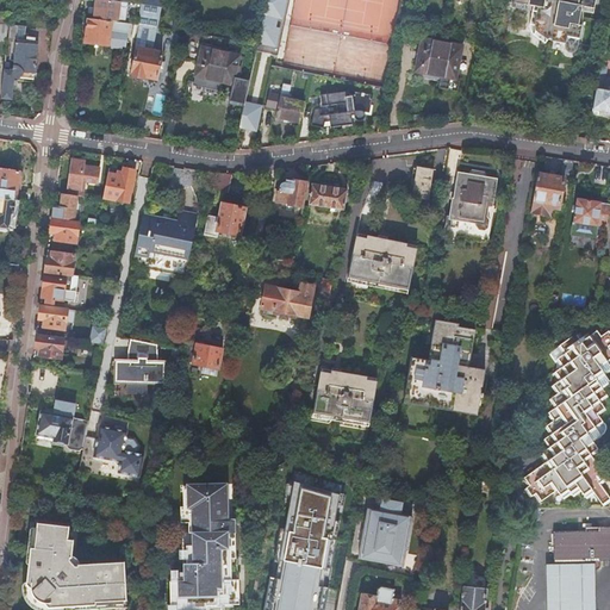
[(118,19),(120,1),(112,0),(97,0),(95,16),(118,19)]
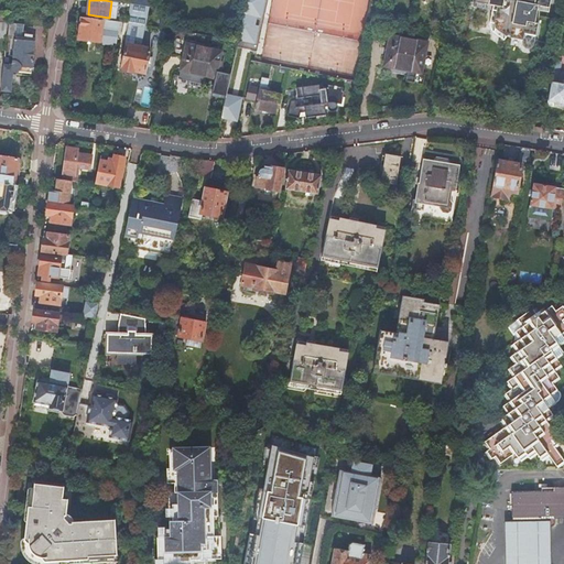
[(267,0),(249,0),(239,47),(258,50),(267,0)]
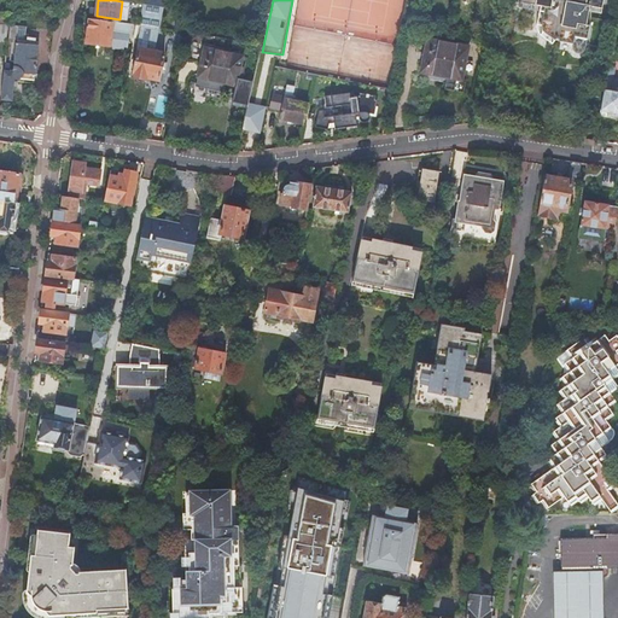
[(518,0),(518,3),(541,7),(543,7),(540,25),(540,27),(540,28),(540,29),(540,31),(541,33),(542,34),(543,34),(552,40),(553,38),(555,39),(554,41),(570,44),(569,46),(569,47),(570,48),(570,50),(571,51),(571,52),(572,52),(573,53),(575,53),(576,53),(577,53),(578,53),(579,52),(581,52),(581,51),(582,50),(582,48),(583,47),(583,46),(584,47),(588,25),(584,24),(587,11),(588,6),(601,9),(602,0),(518,0)]
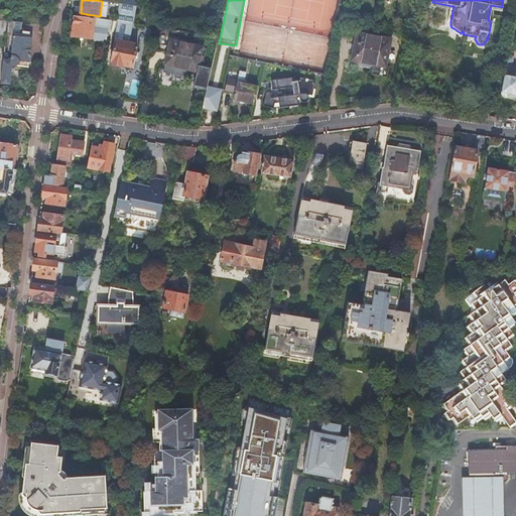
[(136,7),(119,4),(116,21),(133,23),(136,7)]
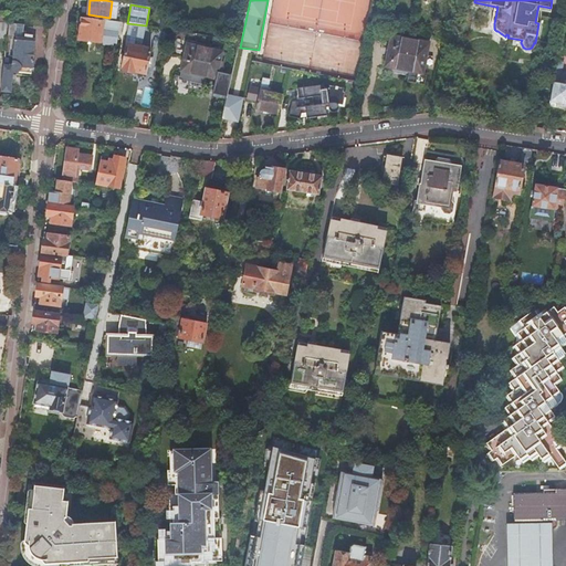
[(159,28),(169,29),(171,14),(163,13),(159,28)]
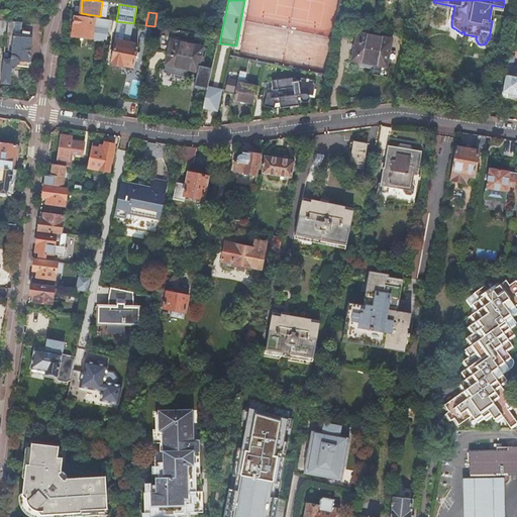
[(110,20),(76,14),(72,35),(95,38),(95,40),(104,42),(104,39),(107,40),(110,20)]
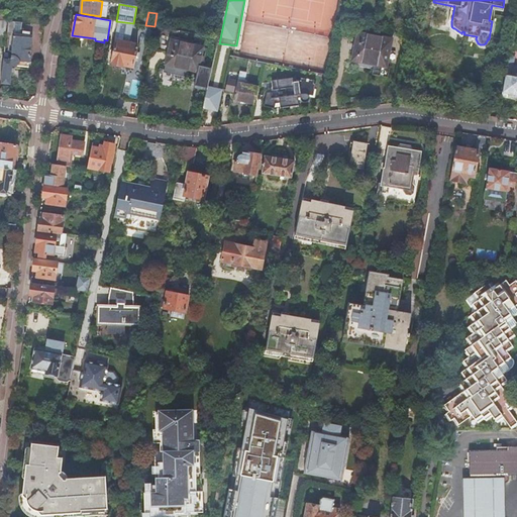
[(16,21),(7,21),(6,32),(14,32),(14,31),(15,32),(16,21)]
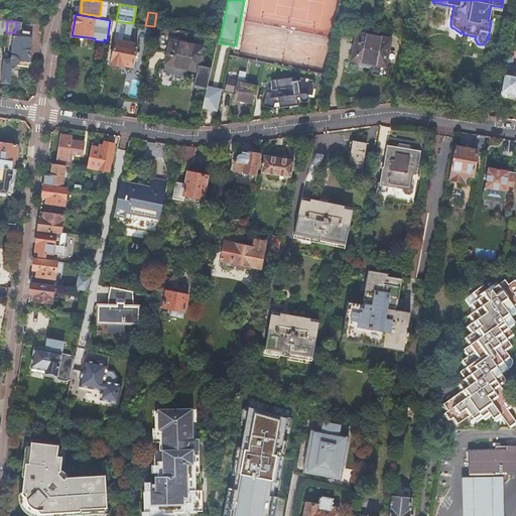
[(145,25),(144,25),(142,38),(151,40),(154,26),(145,25)]
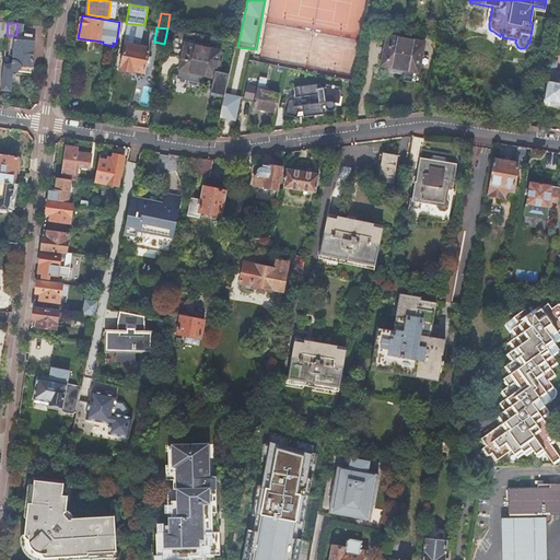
[(387,36),(382,66),(418,72),(423,43),(387,36)]
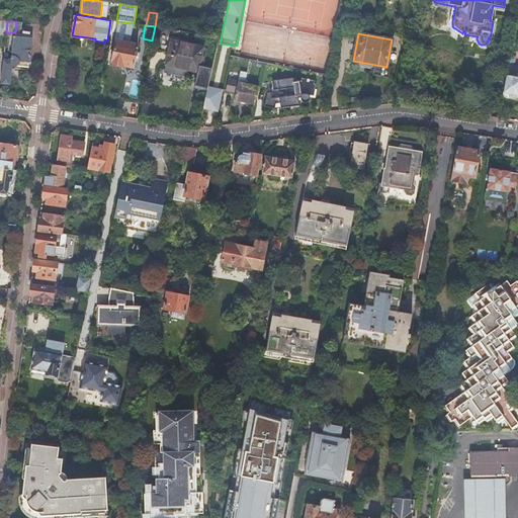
[(3,58),(1,82),(10,83),(11,73),(12,67),(12,66),(13,66),(14,66),(15,66),(16,65),(17,65),(17,64),(18,64),(18,63),(19,63),(20,62),(21,61),(29,62),(30,62),(32,36),(31,36),(13,34),(11,59),(3,58)]
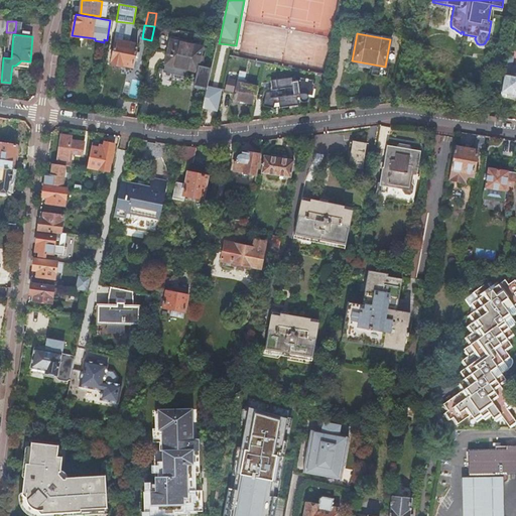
[(171,38),(166,63),(198,71),(203,46),(171,38)]
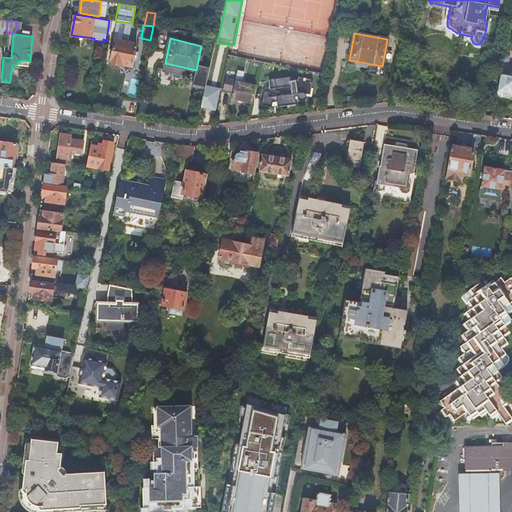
[(115,40),(111,64),(122,66),(122,64),(132,66),(136,43),(115,40)]
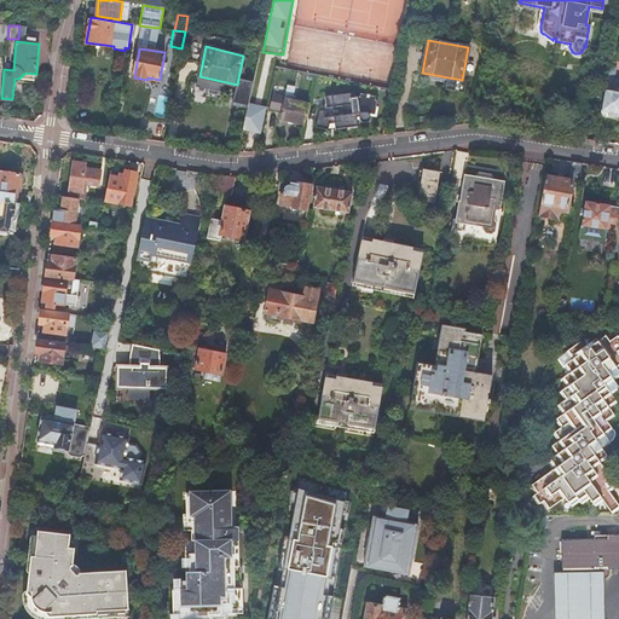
[(256,68),(250,94),(264,98),(270,70),(256,68)]
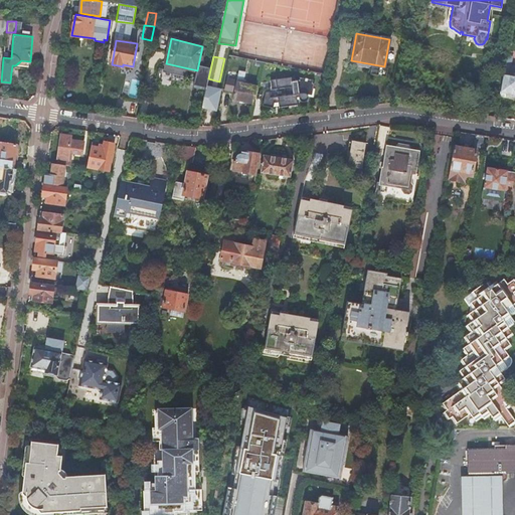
[(226,70),(221,92),(232,95),(232,99),(251,103),(255,84),(242,81),(247,59),(240,57),(237,72),(226,70)]
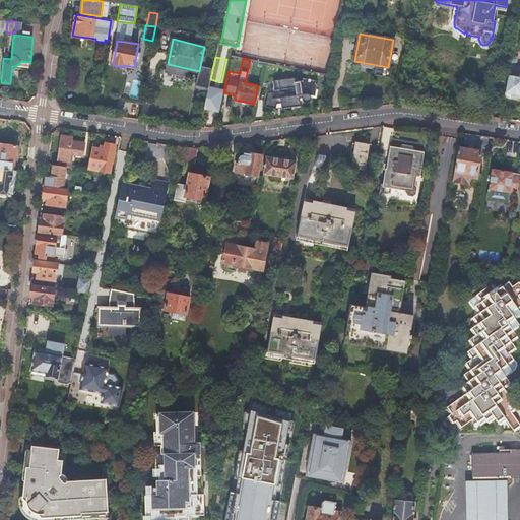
[(519,65),(510,64),(505,91),(519,94),(519,65)]
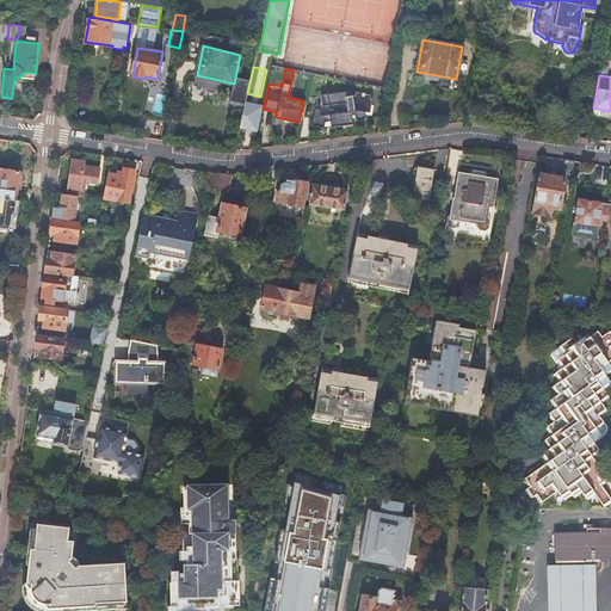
[(349,91),(321,94),(322,106),(338,104),(339,113),(321,115),(320,109),(315,109),(312,125),(323,129),(325,122),(329,121),(331,128),(353,124),(352,115),(355,115),(355,117),(357,119),(359,121),(362,121),(364,119),(365,117),(365,115),(364,112),(365,111),(370,112),(371,105),(372,98),(371,98),(371,94),(356,91),(355,94),(350,94),(349,91)]
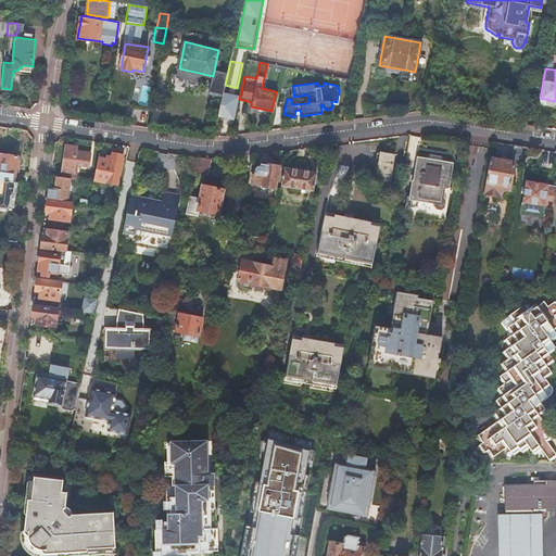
[(234,98),(223,96),(214,137),(225,137),(228,118),(230,119),(234,98)]
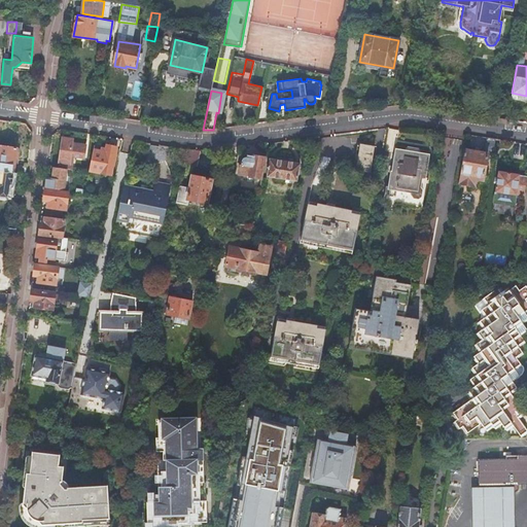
[(495,138),(487,137),(484,153),(464,150),(459,183),(475,186),(477,179),(483,180),(488,153),(492,153),(495,138)]
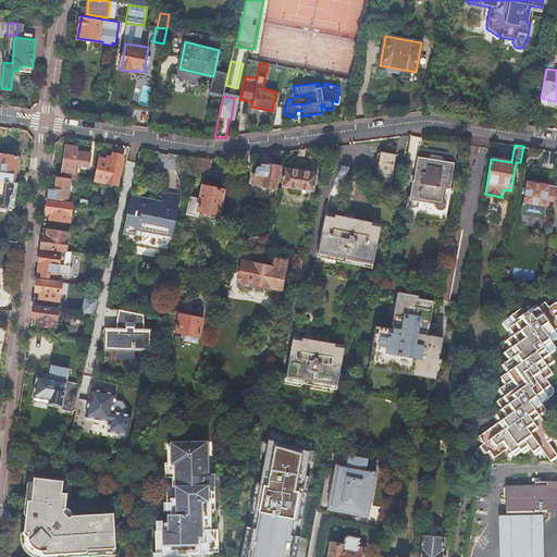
[(49,187),(48,200),(67,202),(72,176),(77,177),(78,164),(90,166),(91,155),(77,152),(77,147),(66,146),(62,175),(58,174),(56,188),(49,187)]
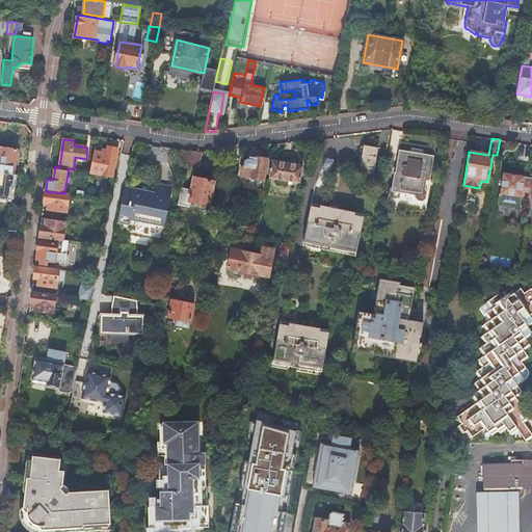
[(95,152),(90,171),(112,177),(118,149),(116,145),(112,144),(108,148),(107,154),(95,152)]
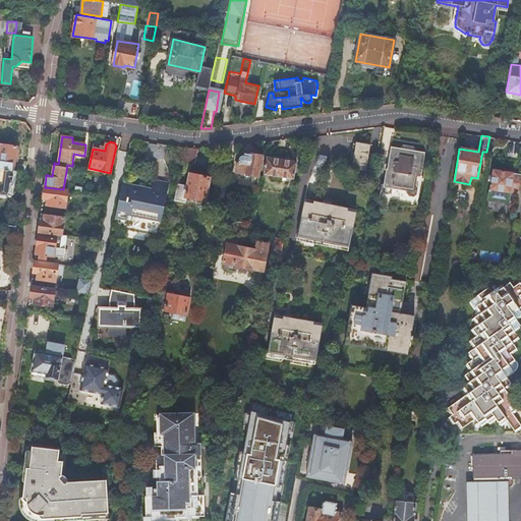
[(357,143),(355,153),(352,168),(367,170),(371,143),(357,141),(357,143)]
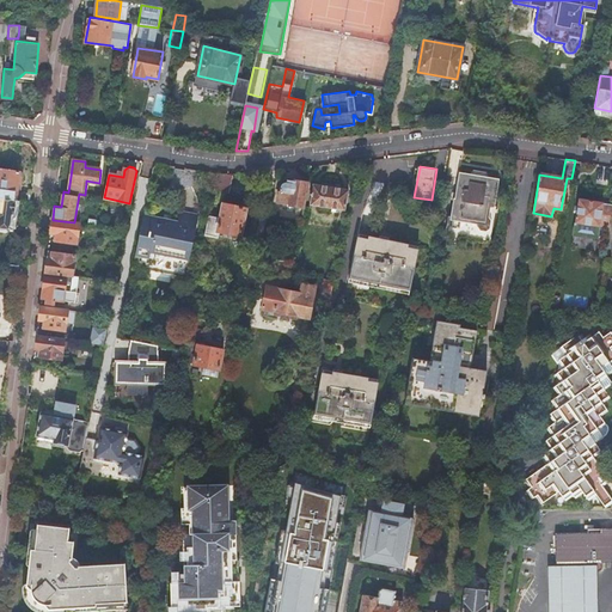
[(0,197),(16,201),(30,202),(31,194),(17,191),(18,183),(20,182),(22,176),(19,175),(19,172),(0,169),(0,197)]
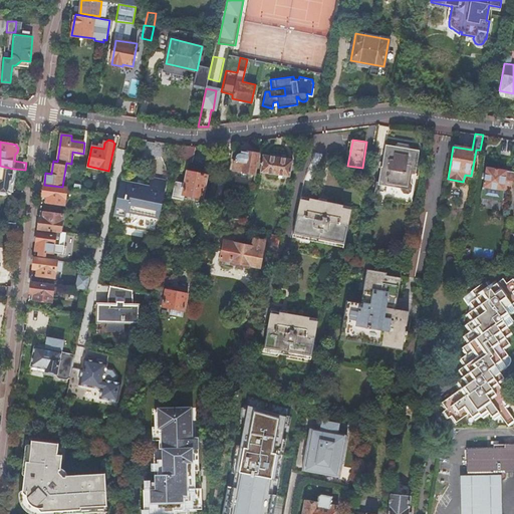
[(382,168),(380,168),(375,198),(409,203),(412,186),(413,186),(419,151),(408,149),(406,145),(398,143),(395,147),(386,146),(382,163),(383,163),(382,168)]
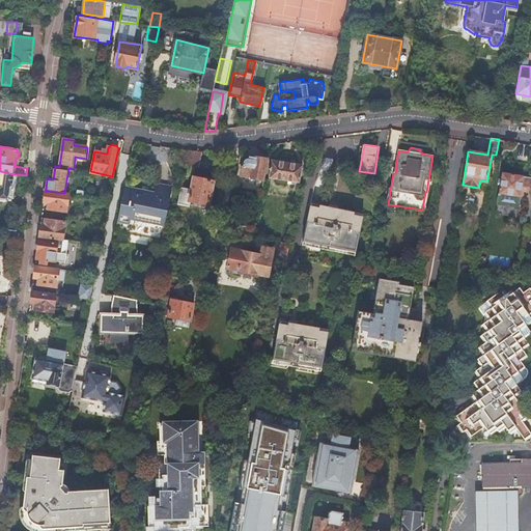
[(189,150),(175,148),(173,161),(183,163),(187,164),(189,150)]
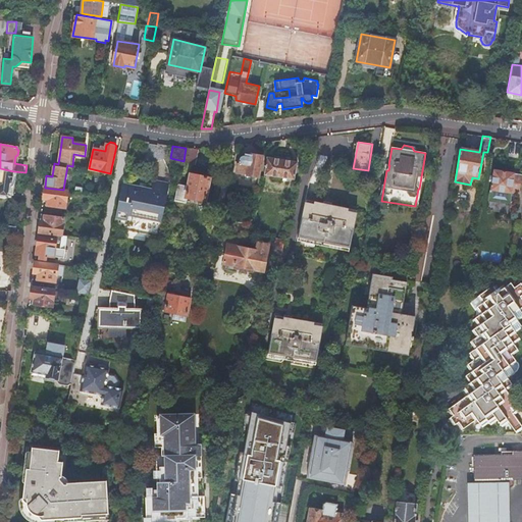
[(194,148),(186,148),(184,161),(183,162),(191,164),(196,165),(198,153),(194,152),(194,148)]
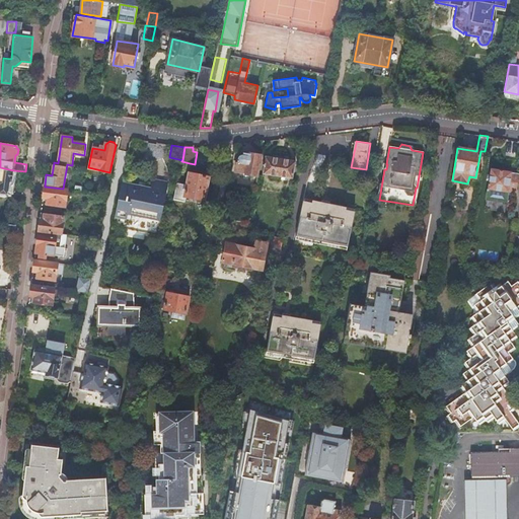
[(234,168),(260,173),(263,155),(244,152),(244,154),(241,154),(239,156),(237,155),(234,168)]
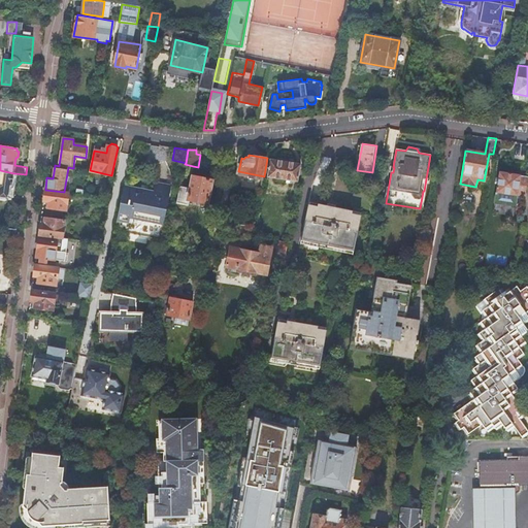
[(272,159),(268,176),(295,182),(298,164),(272,159)]
